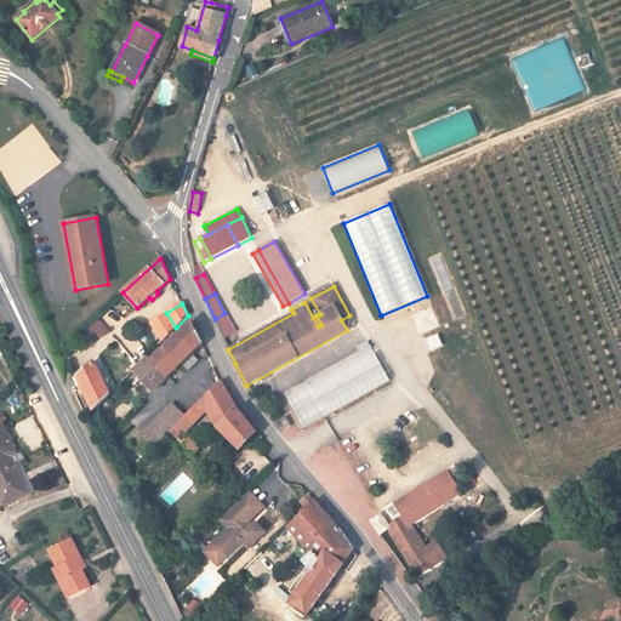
[(215,319),(223,340),(235,332),(224,313),(215,319)]
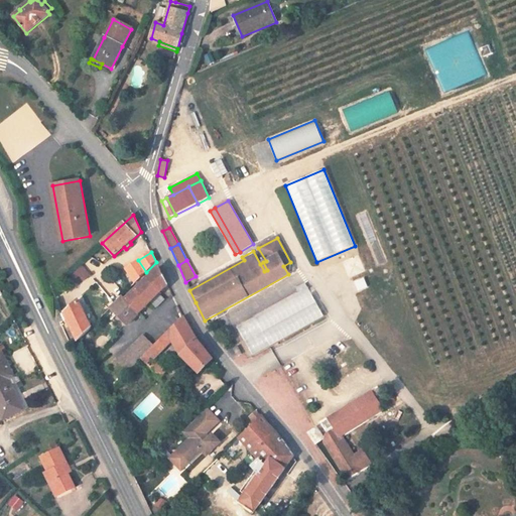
[(77,272),(84,280),(90,274),(82,267),(77,272)]
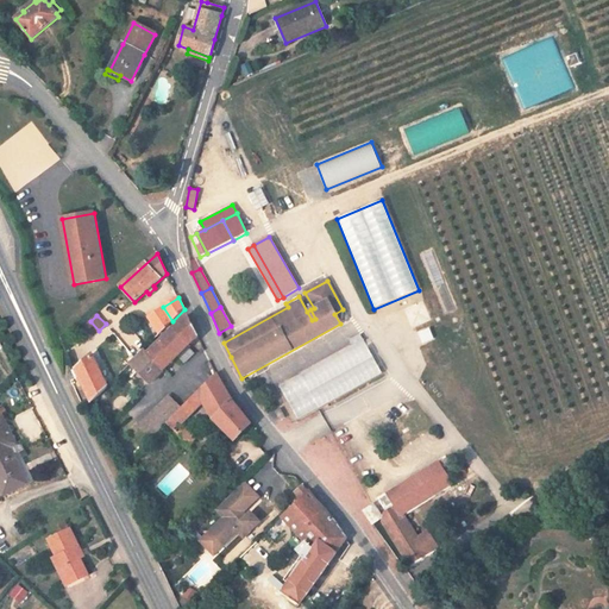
[(149,384),(199,337),(187,315),(148,353),(145,350),(130,364),(149,384)]
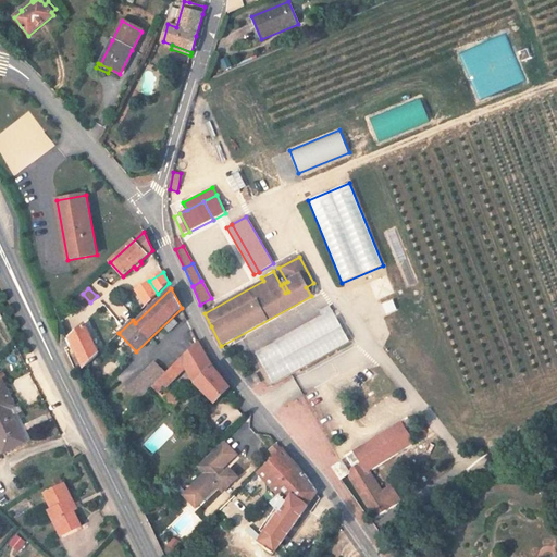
[(319,311),(322,317),(332,311),(330,306),(319,311)]
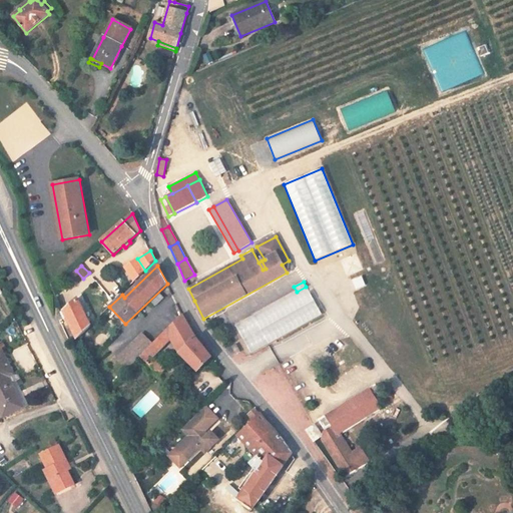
[(251,354),(322,315),(306,287),(297,292),(235,326),(251,354)]
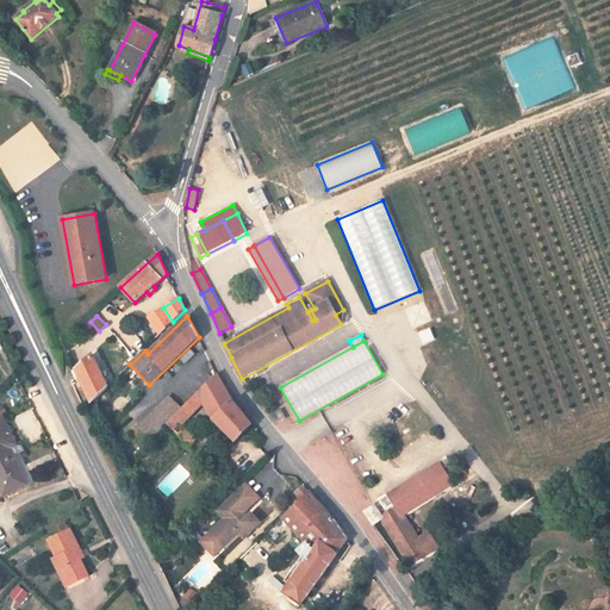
[(92,355),(75,369),(92,403),(107,387),(92,355)]
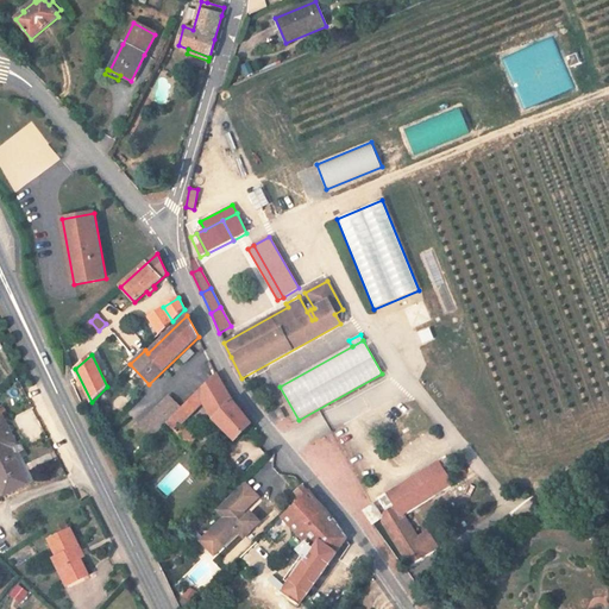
[(221,428),(226,432),(234,440),(251,424),(232,401),(225,391),(217,374),(181,408),(174,416),(167,424),(174,431),(180,422),(182,424),(202,402),(213,420),(221,428)]
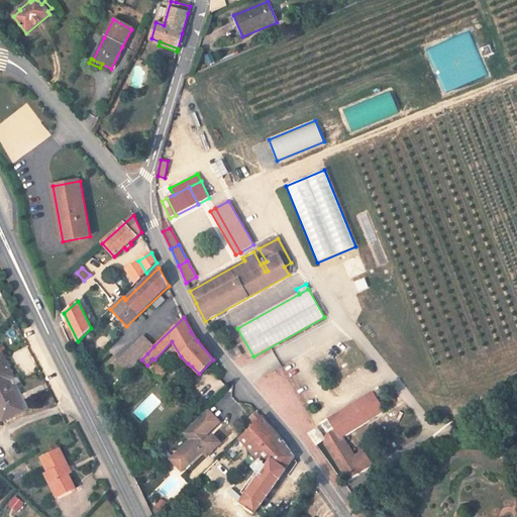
[(118,362),(128,372),(141,359),(147,353),(153,346),(143,335),(118,362)]
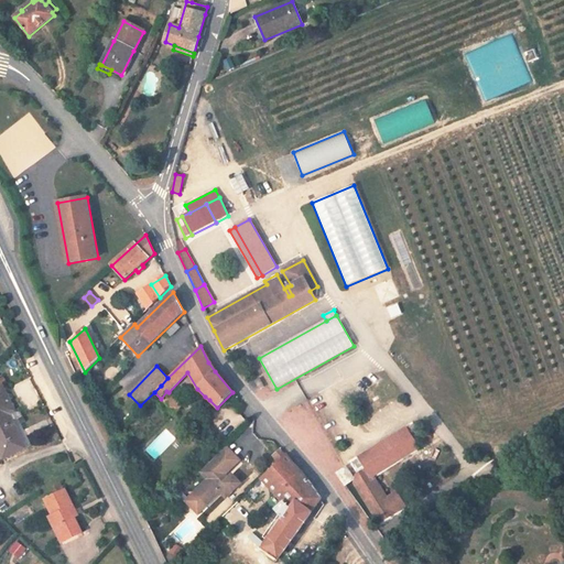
[(255,381),(259,390),(264,387),(260,379),(255,381)]
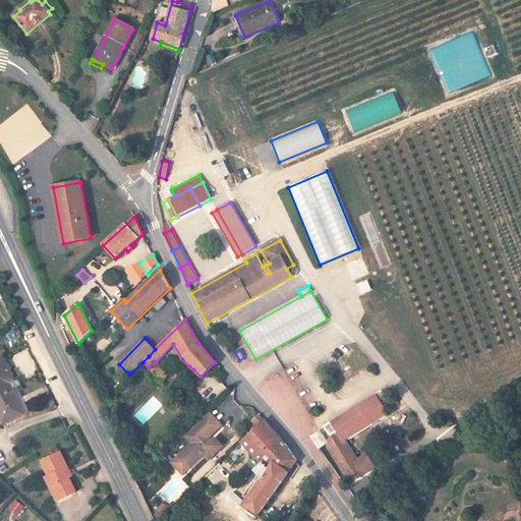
[(2,357),(0,358),(0,415),(4,423),(30,411),(2,357)]
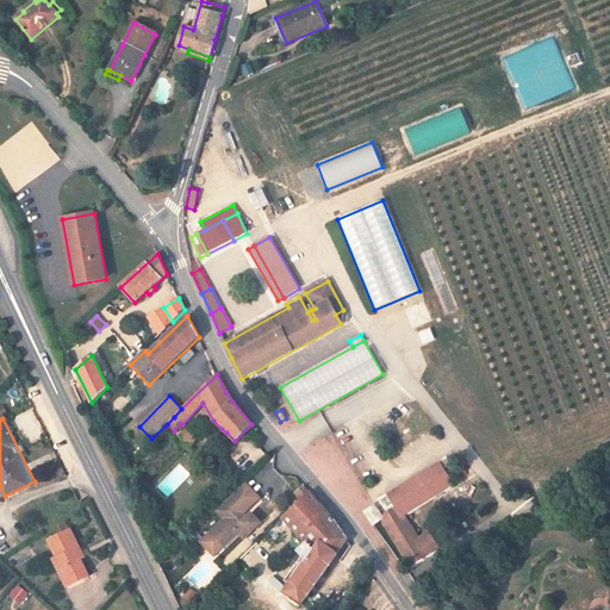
[(185,429),(178,436),(191,448),(198,442),(185,429)]
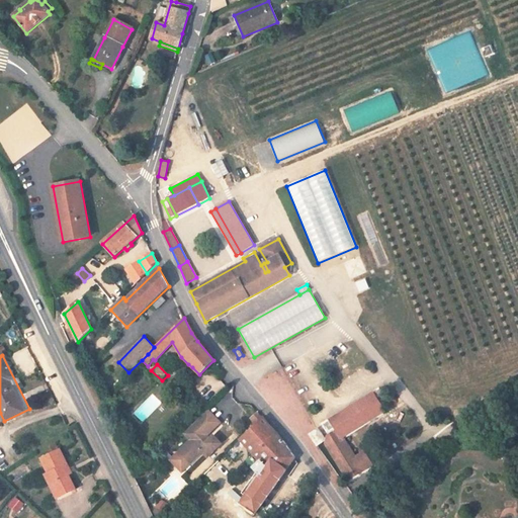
[(379,390),(324,425),(318,429),(309,435),(317,446),(324,441),(348,481),(372,465),(364,452),(355,458),(342,437),(383,411),(379,405),(386,401),(379,390)]
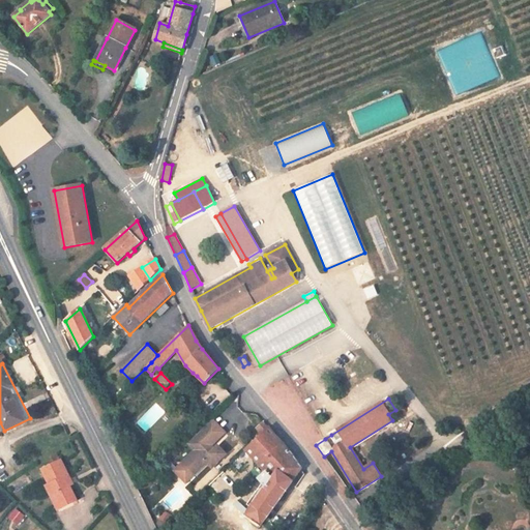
[(212,419),(210,421),(221,433),(223,435),(225,433),(212,419)]
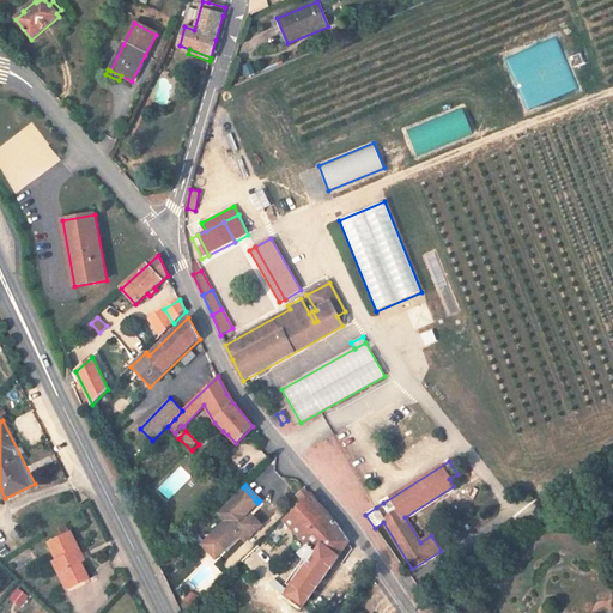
[(201,545),(214,558),(224,550),(240,535),(244,541),(261,526),(252,516),(248,521),(246,523),(238,516),(241,513),(255,501),(243,487),(217,513),(225,521),(211,535),(201,545)]
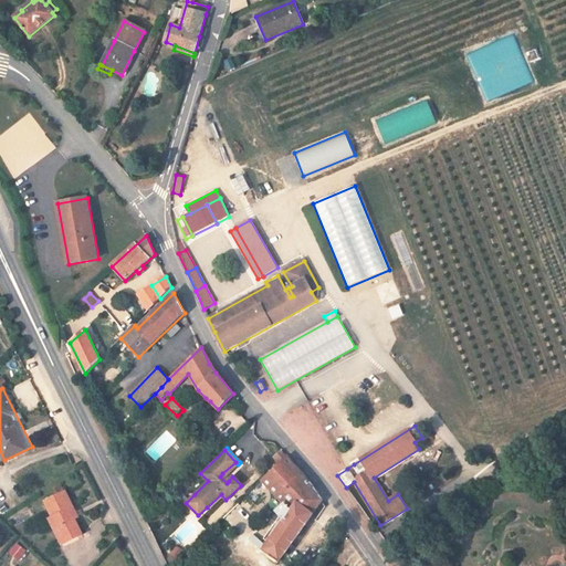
[(281,462),(286,457),(282,451),(275,456),(281,462)]
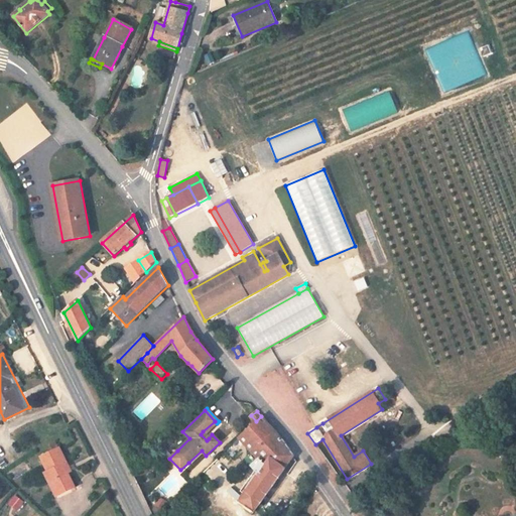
[(254,512),(293,457),(282,440),(261,416),(256,421),(239,438),(259,460),(251,467),(256,472),(245,487),(242,485),(234,497),(254,512)]
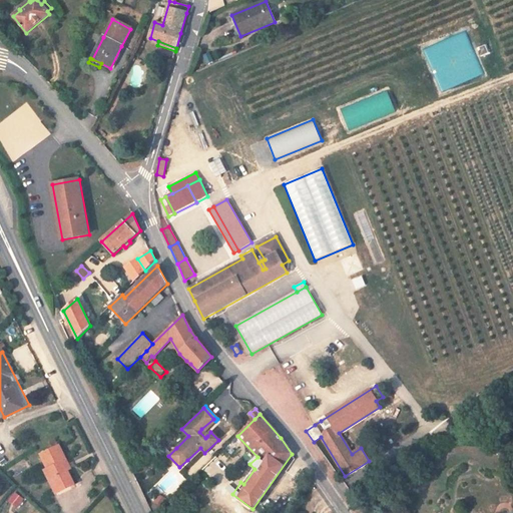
[(215,421),(213,419),(201,429),(203,432),(215,421)]
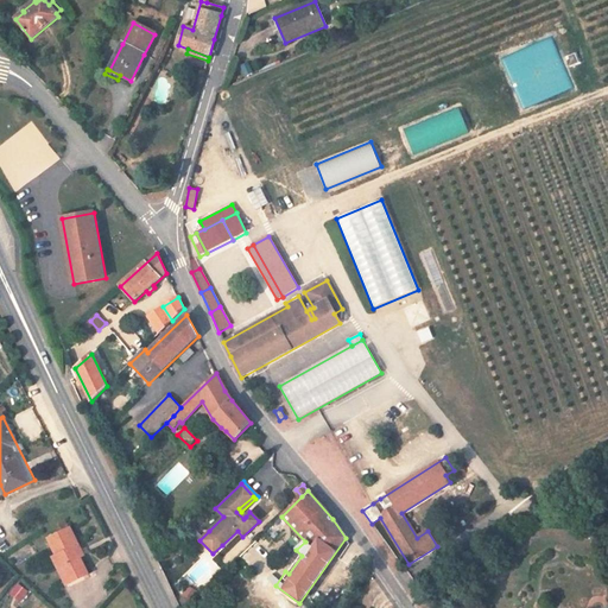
[(239,508),(236,512),(244,519),(246,517),(241,512),(239,508)]
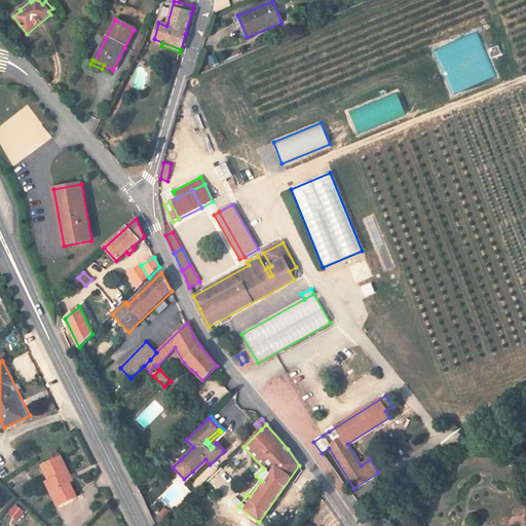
[(50,453),(54,460),(42,465),(49,480),(45,482),(59,509),(77,500),(66,479),(70,477),(60,457),(57,450),(50,453)]
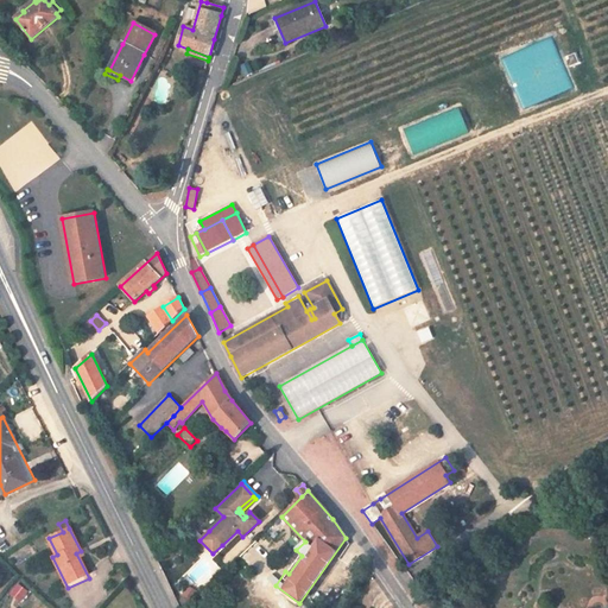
[(266,552),(255,542),(240,557),(251,568),(266,552)]
